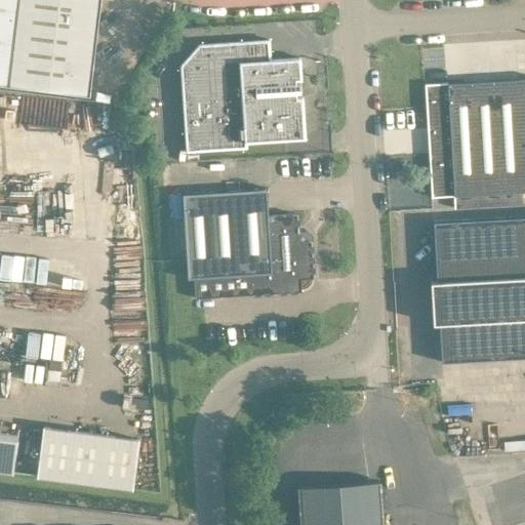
[(0,0),(0,81),(88,92),(98,0),(0,0)]
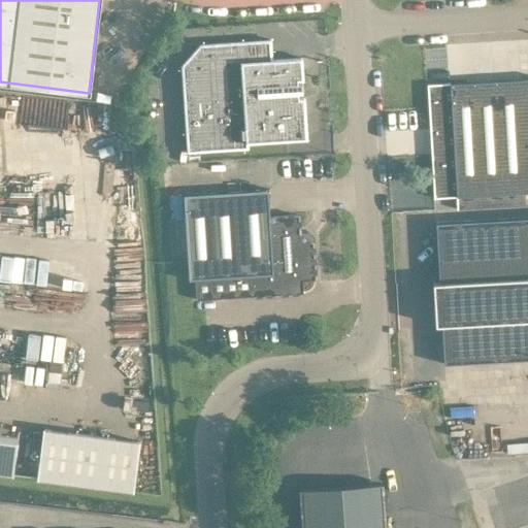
[(186,153),(246,149),(246,142),(305,138),(300,58),(270,60),(269,40),(199,44),(180,66),(186,153)]
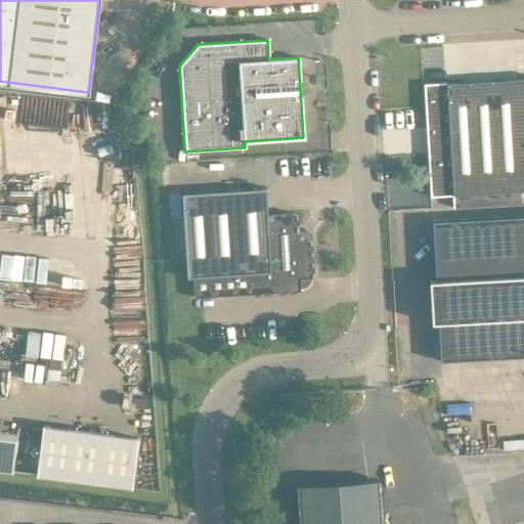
[(452,195),(453,208),(523,203),(523,78),(445,83),(423,85),(426,130),(427,131),(429,131),(431,150),(428,150),(427,151),(430,197),(451,195),(452,195)]
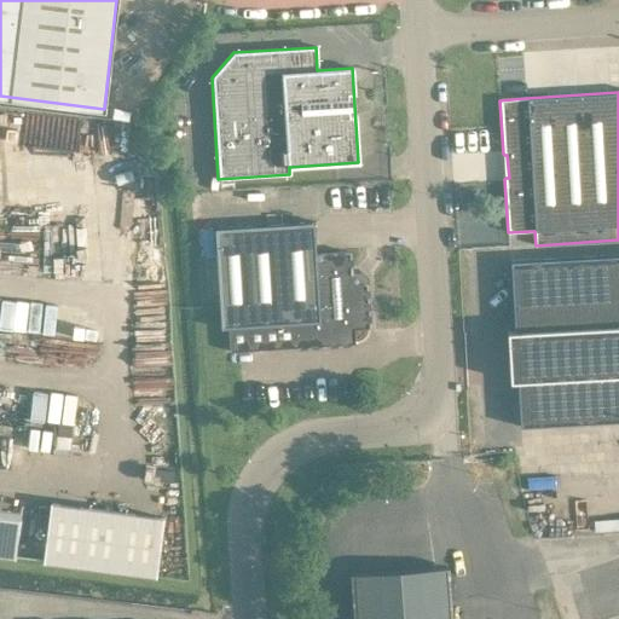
[(353,329),(368,328),(365,284),(362,284),(362,279),(354,273),(350,273),(348,253),(314,255),(313,223),(214,229),(220,328),(227,328),(229,352),(354,343),(353,329)]
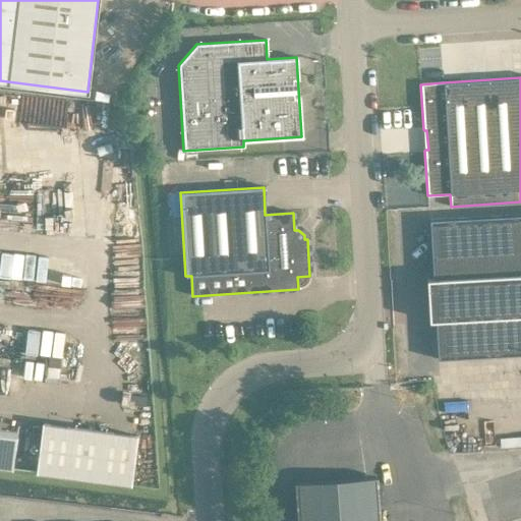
[(520,215),(428,221),(432,279),(426,280),(428,322),(435,321),(437,359),(520,354),(520,215)]
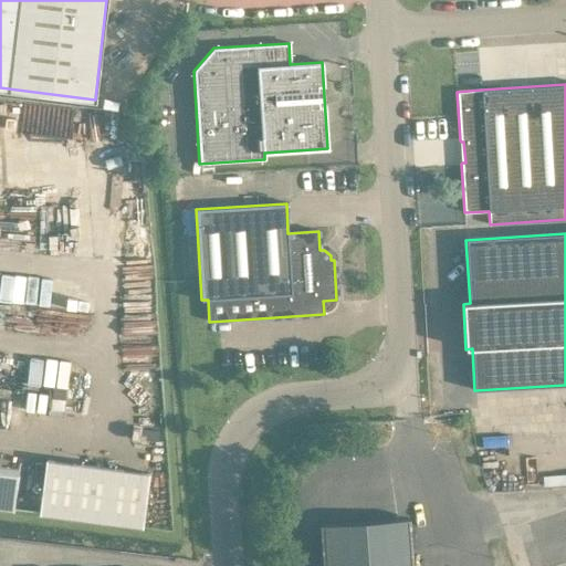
[(43,290),(46,290),(46,305),(71,306),(71,281),(43,281),(43,290)]
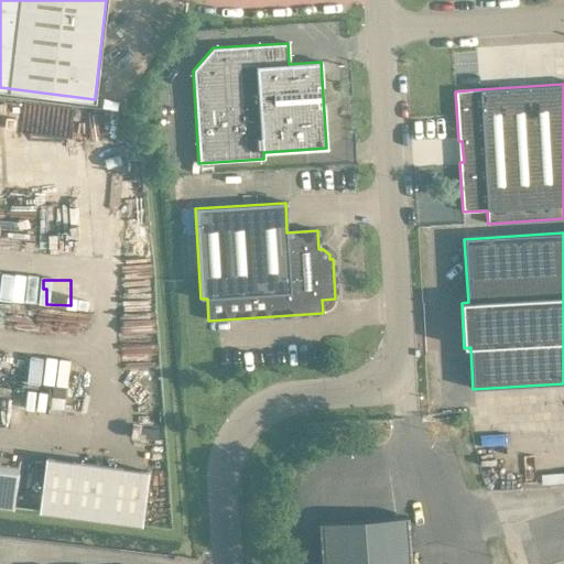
[(46,458),(40,510),(141,524),(149,472),(46,458)]
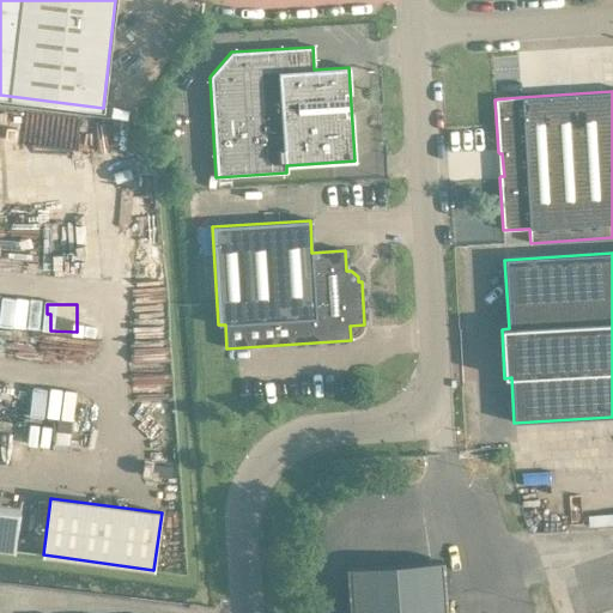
[(0,550),(11,551),(14,552),(19,514),(0,510),(0,550)]
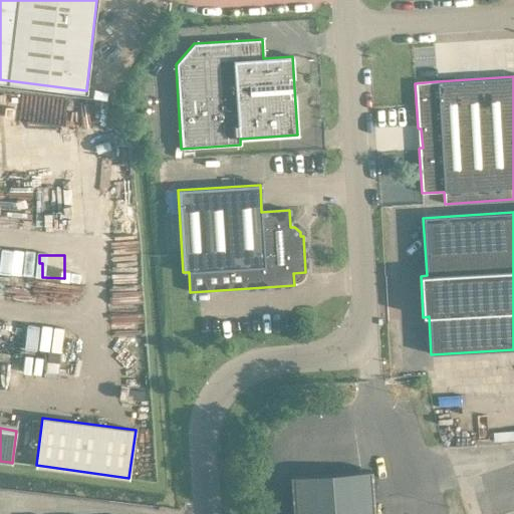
[(374,513),(371,471),(290,476),(292,513),(374,513)]
